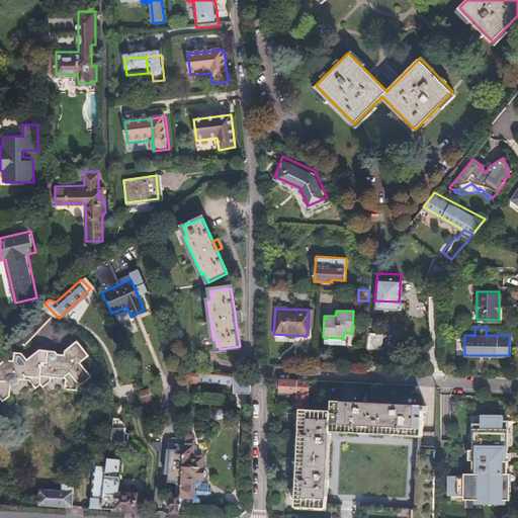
[(370,350),(385,350),(385,335),(370,334),(370,350)]
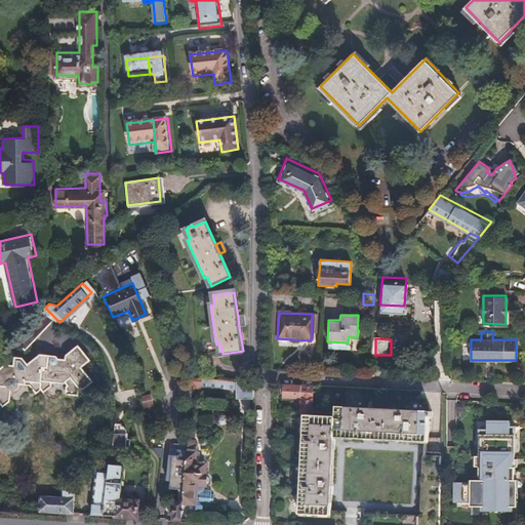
[(0,401),(3,405),(10,400),(11,390),(15,390),(16,389),(17,389),(18,387),(19,385),(19,382),(25,382),(25,384),(30,384),(37,392),(41,388),(44,392),(51,386),(52,380),(65,381),(67,380),(70,385),(68,387),(67,394),(79,395),(80,386),(86,387),(93,378),(82,365),(91,358),(79,344),(66,353),(66,358),(58,357),(56,354),(50,352),(40,352),(29,363),(22,355),(14,355),(14,364),(5,363),(0,367),(0,401)]
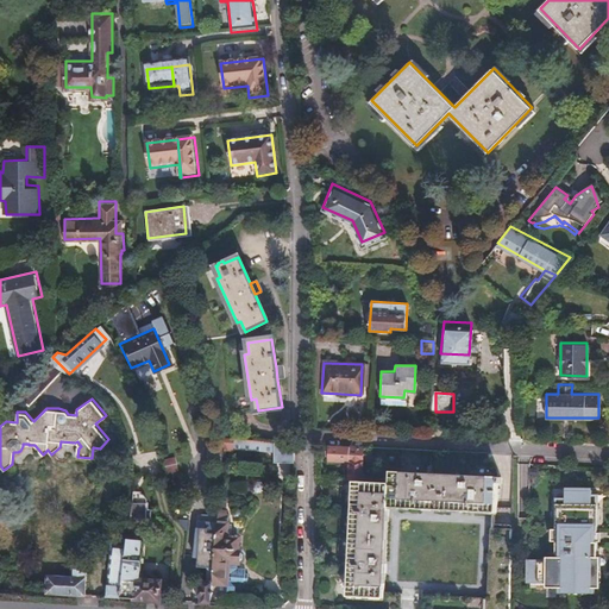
[(231,446),(223,445),(223,450),(274,452),(274,443),(232,440),(231,446)]
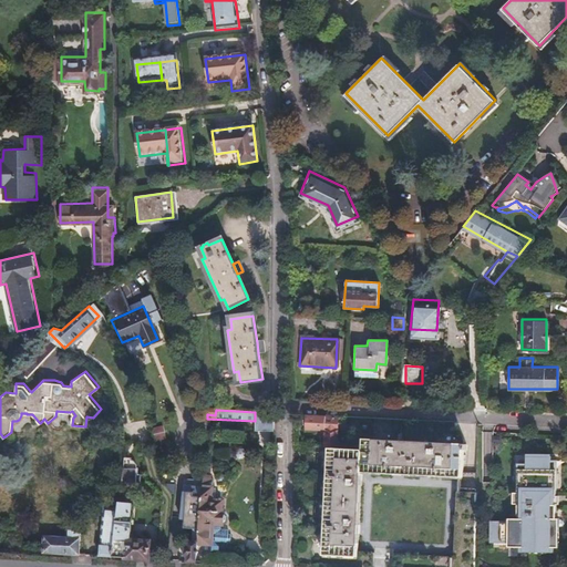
[(274,413),(269,412),(255,412),(255,421),(255,431),(274,432),(274,413)]
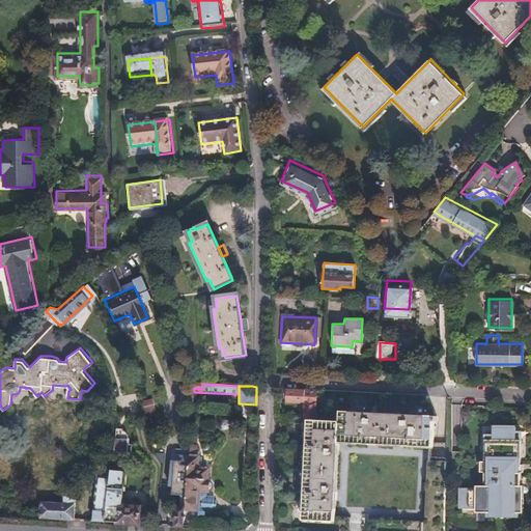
[(306,415),(315,415),(315,404),(315,391),(285,390),(285,393),(285,402),(285,403),(303,404),(303,419),(306,419),(306,415)]
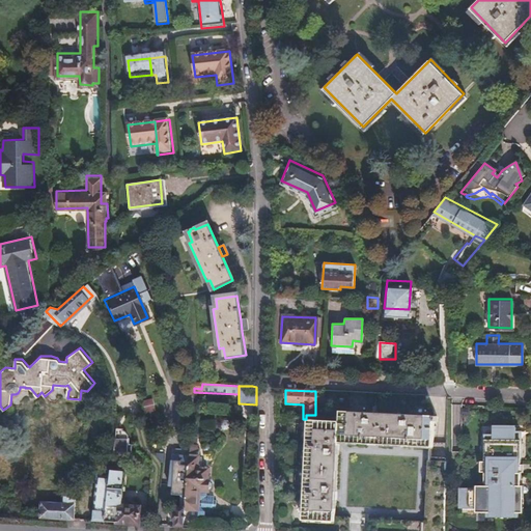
[(334,521),(333,530),(350,530),(351,518),(335,516),(338,442),(432,446),(434,423),(437,424),(437,419),(434,418),(434,415),(340,411),(339,422),(315,421),(306,420),(302,520),(334,521)]
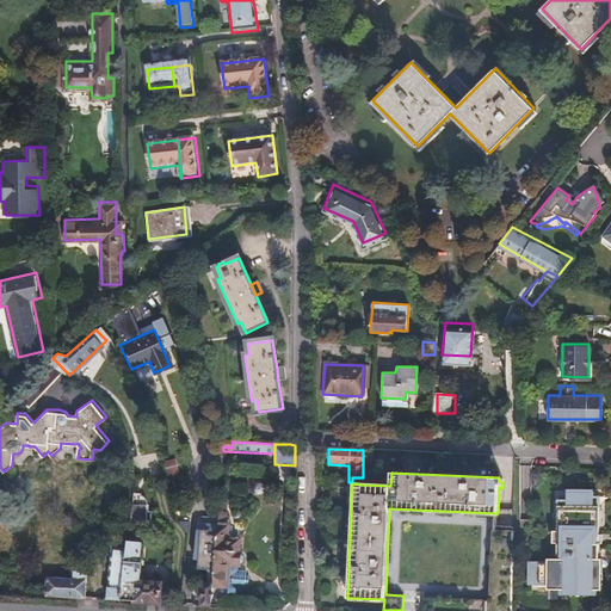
[(255,483),(252,489),(255,494),(263,494),(265,489),(263,483),(255,483)]
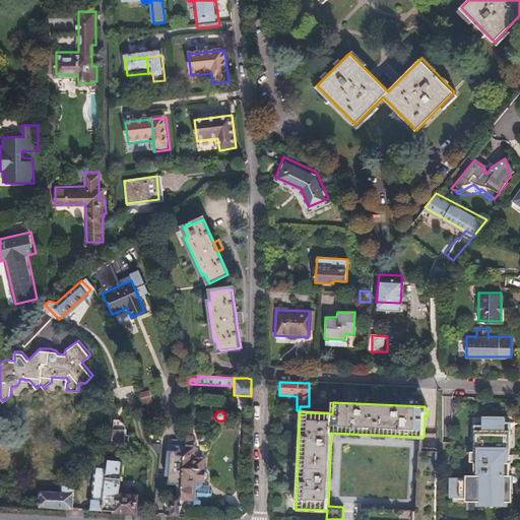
[(477,502),(509,503),(512,503),(513,483),(510,483),(510,475),(510,463),(510,454),(510,432),(506,432),(506,423),(506,418),(483,418),(483,426),(483,431),(475,431),(475,452),(475,462),(474,472),(475,472),(475,476),(467,476),(467,478),(452,477),(452,499),(453,499),(467,499),(466,502),(477,502)]
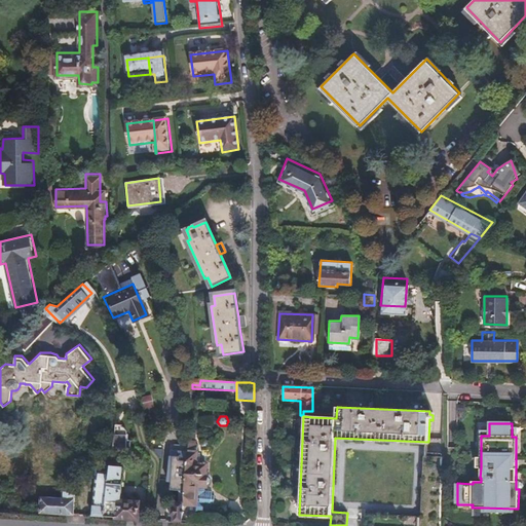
[(185,491),(183,521),(194,521),(195,511),(197,486),(204,486),(205,486),(209,484),(209,478),(205,475),(207,464),(198,463),(195,463),(195,453),(194,453),(194,445),(192,445),(193,435),(189,435),(188,446),(185,491)]
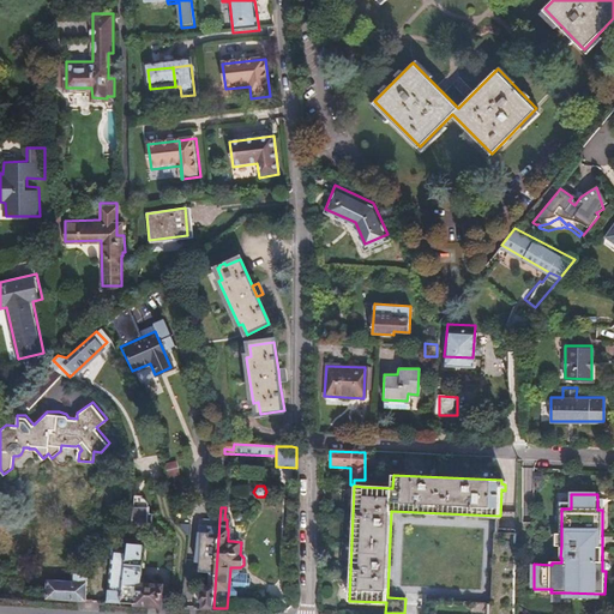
[(206,572),(216,573),(220,521),(200,519),(200,525),(197,525),(194,563),(199,563),(198,572),(206,572)]
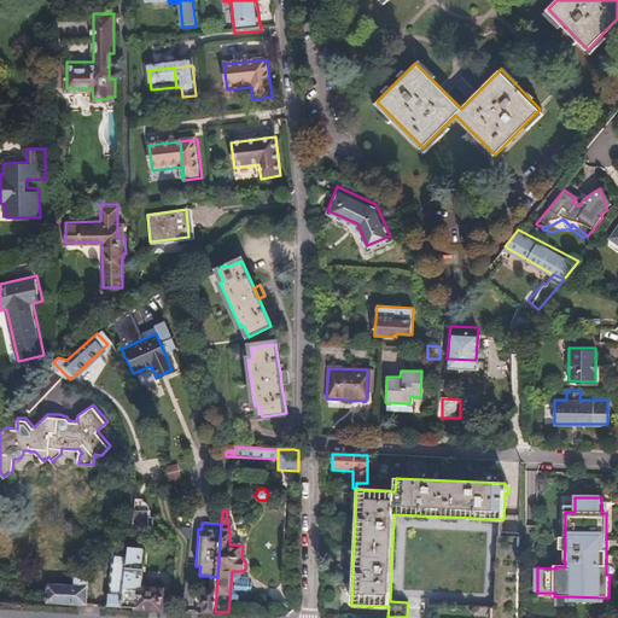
[(429,602),(426,617),(518,617),(519,559),(520,536),(499,535),(495,606),(495,610),(489,610),(489,605),(429,602)]
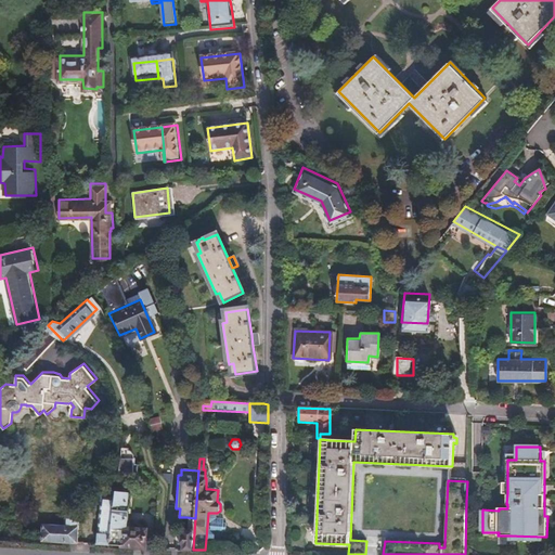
[(116,491),(114,491),(114,498),(111,545),(143,546),(144,531),(124,530),(126,495),(116,494),(116,491)]
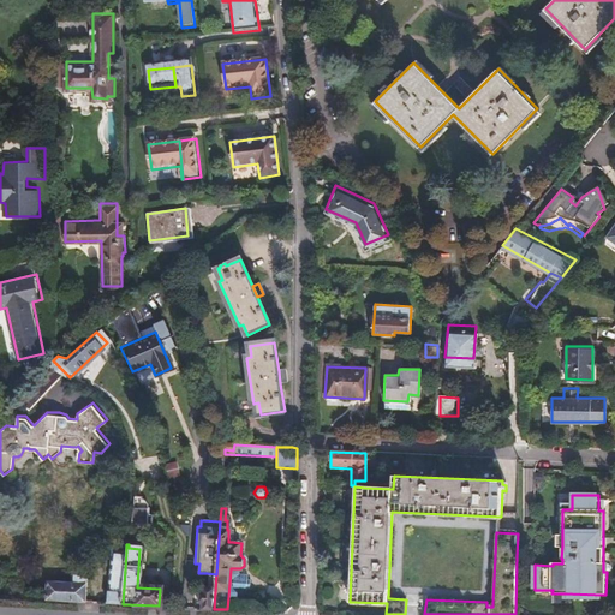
[(123,604),(126,551),(112,550),(108,603),(123,604)]
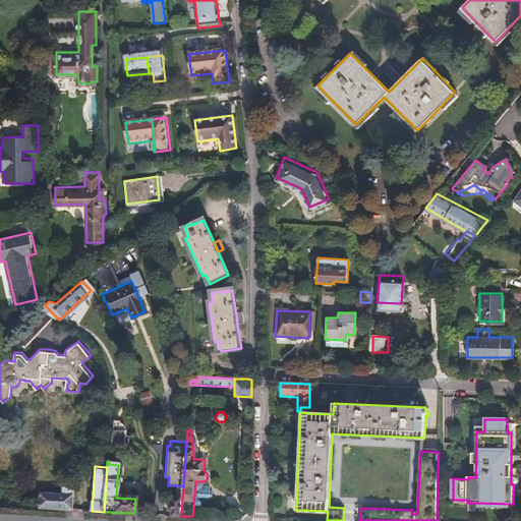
[(195,481),(193,506),(200,506),(200,502),(209,503),(209,499),(211,499),(212,491),(209,491),(209,487),(201,486),(203,481),(195,481)]
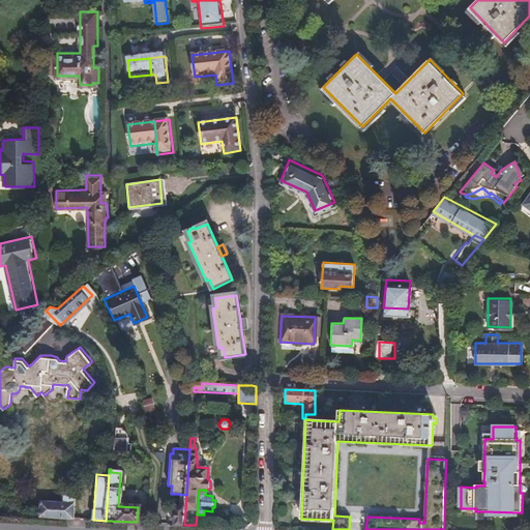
[(41,500),(40,518),(75,519),(76,494),(63,493),(62,502),(41,500)]
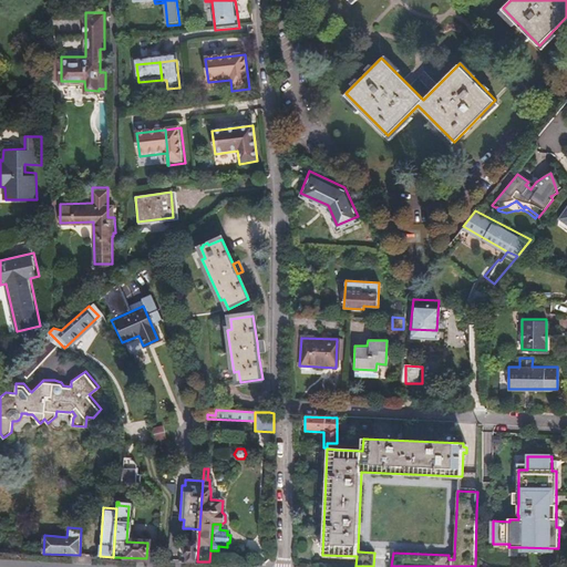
[(187,557),(187,560),(197,562),(199,529),(191,528),(191,542),(188,542),(188,546),(185,548),(184,554),(187,557)]
